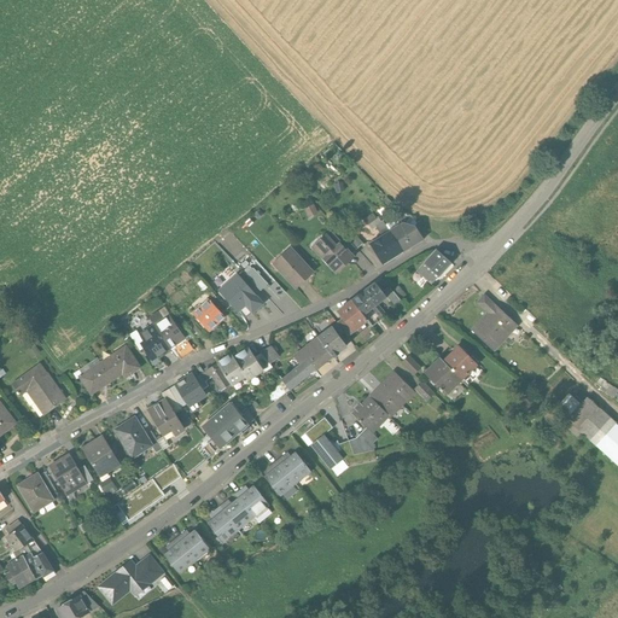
[(402,214),(395,211),(394,217),(395,220),(407,223),(410,217),(404,213),(402,214)]
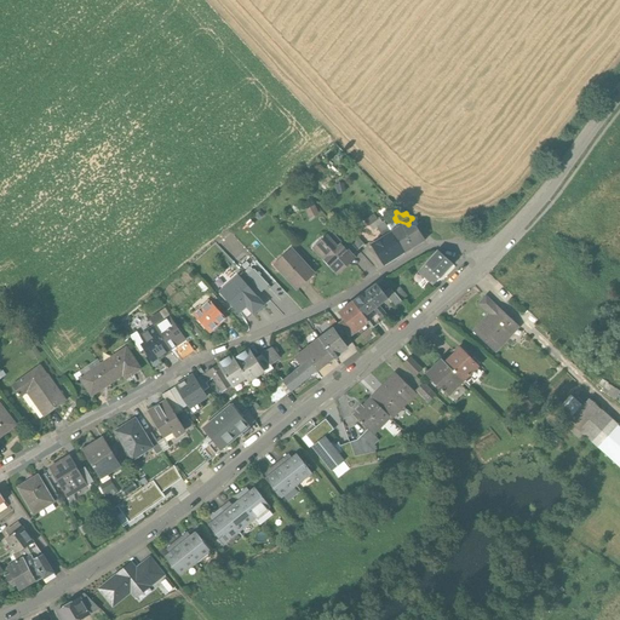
[(384,222),(383,223),(380,219),(378,220),(374,216),(366,222),(373,231),(377,229),(383,237),(391,233),(384,222)]
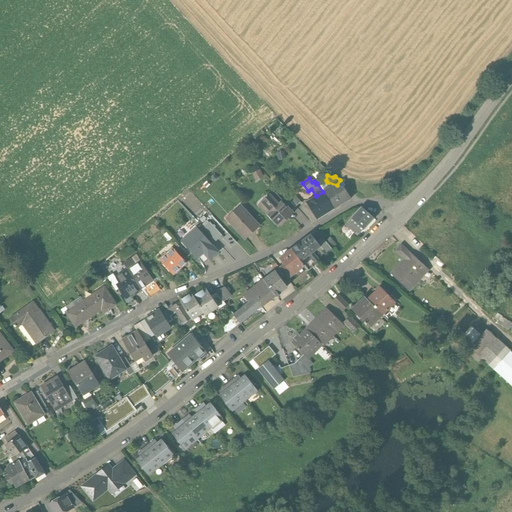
[(339,188),(338,189),(336,187),(333,186),(323,192),(329,200),(334,209),(350,199),(345,190),(344,191),(343,189),(339,188)]
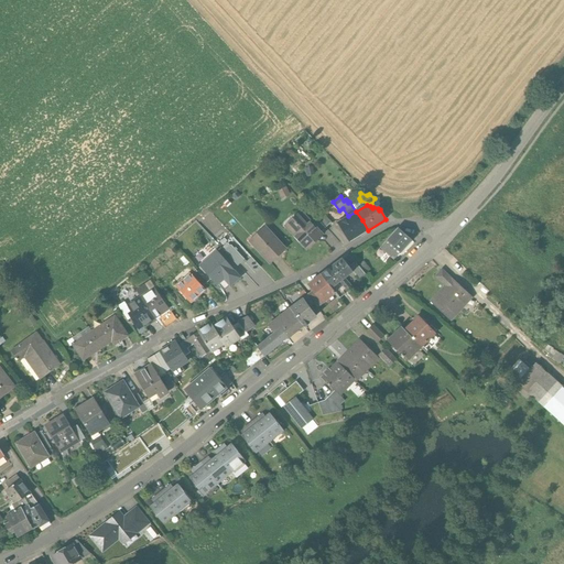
[(310,221),(301,212),(285,226),(294,236),(293,237),(300,243),(300,242),(306,250),(313,245),(314,245),(318,240),(323,236),(321,232),(310,221)]
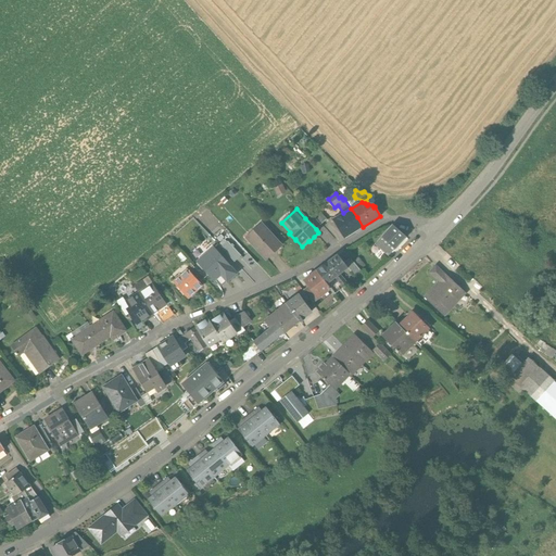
[(351,209),(343,213),(332,220),(345,239),(363,227),(357,217),(351,209)]
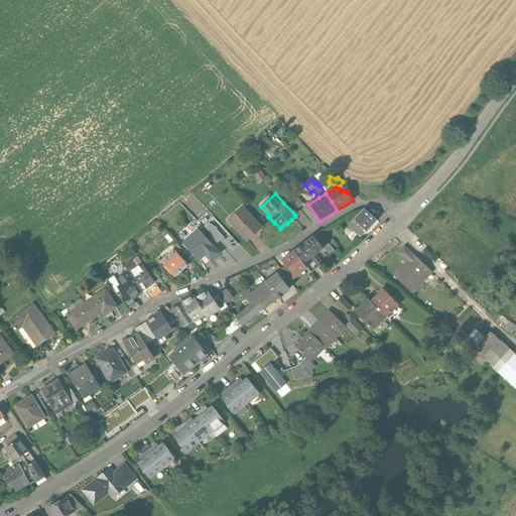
[(302,205),(293,195),(288,199),(297,209),(302,205)]
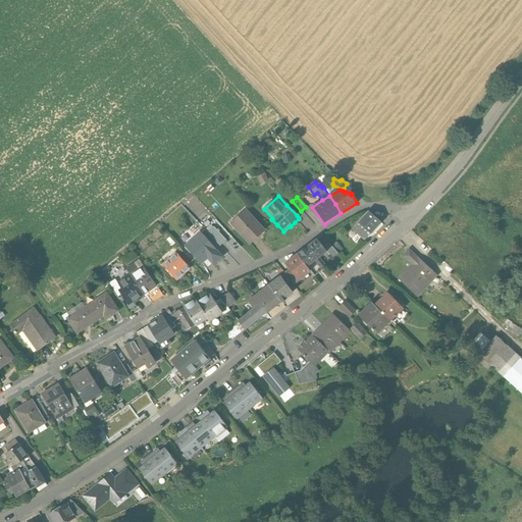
[(301,211),(292,201),(286,205),(297,215),(301,211)]
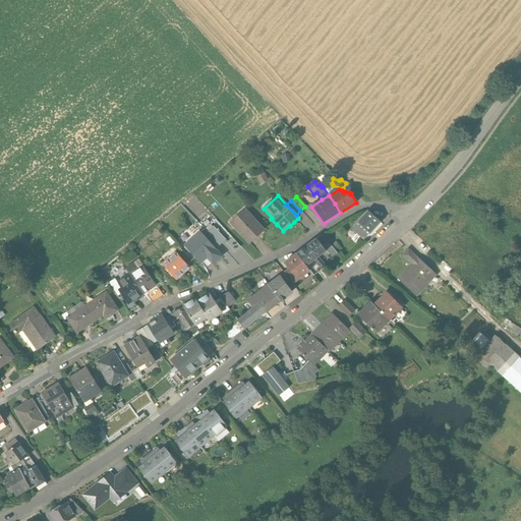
[(264,230),(244,210),(231,223),(250,243),(264,230)]
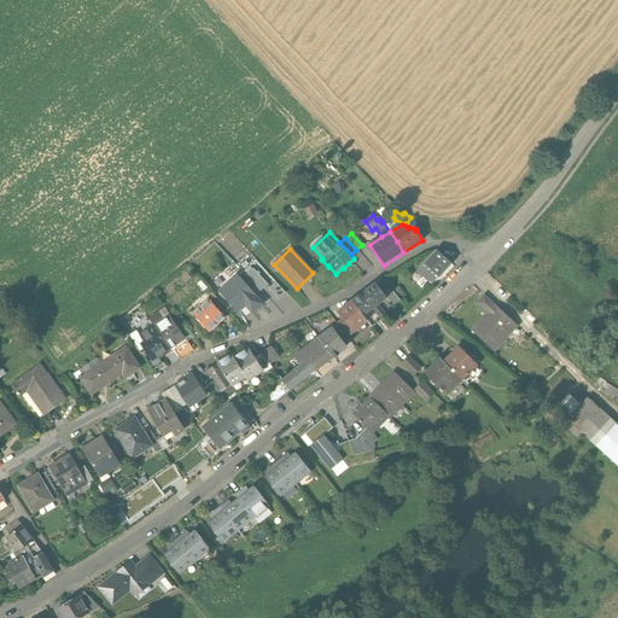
[(436,251),(417,272),(431,285),(450,263),(436,251)]
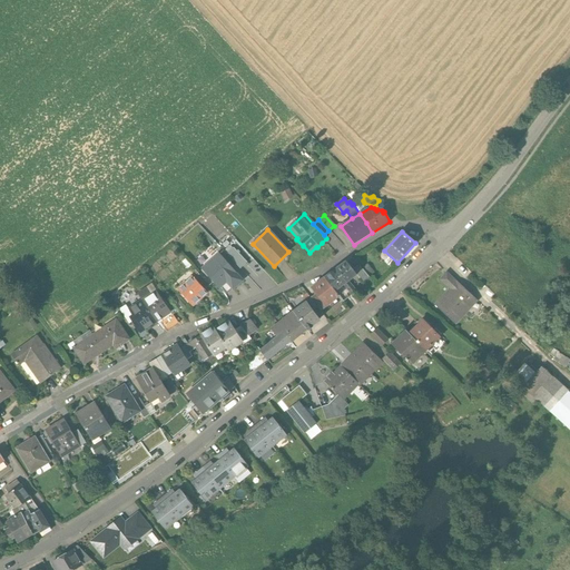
[(242,281),(218,255),(203,268),(219,287),(226,281),(233,288),(242,281)]
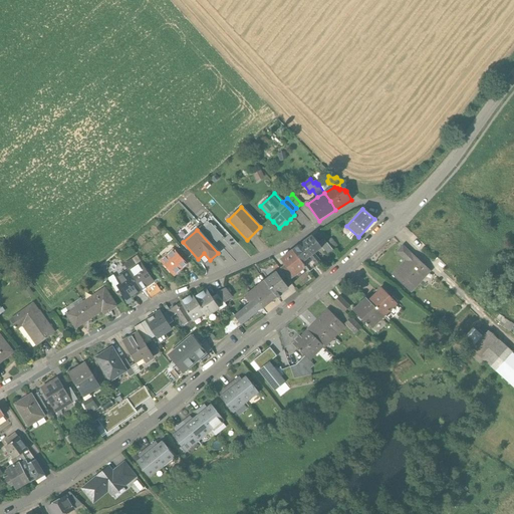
[(318,243),(312,236),(302,243),(311,255),(314,253),(321,248),(318,243)]
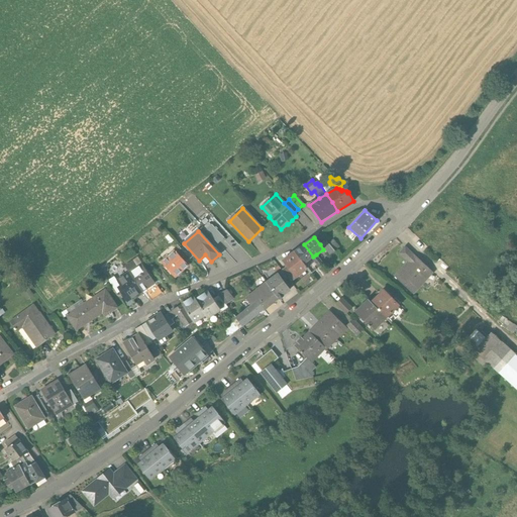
[(334,251),(325,240),(320,244),(323,249),(329,255),(334,251)]
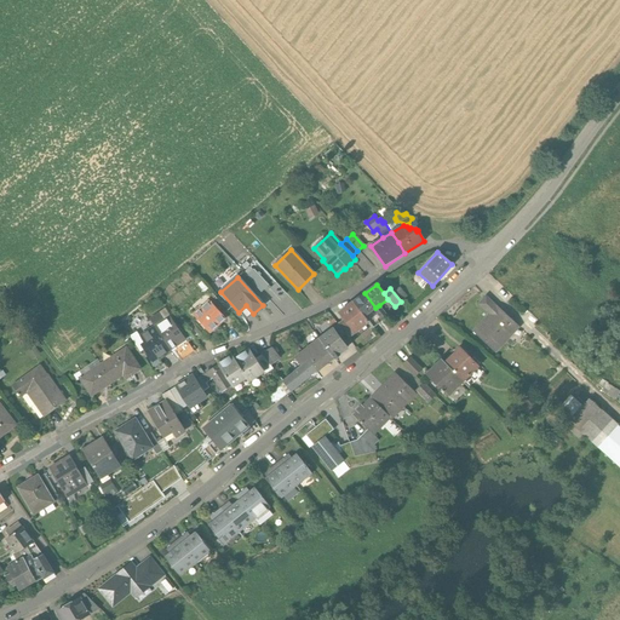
[(375,308),(365,293),(352,303),(354,303),(365,317),(371,311),(373,310),(375,308)]
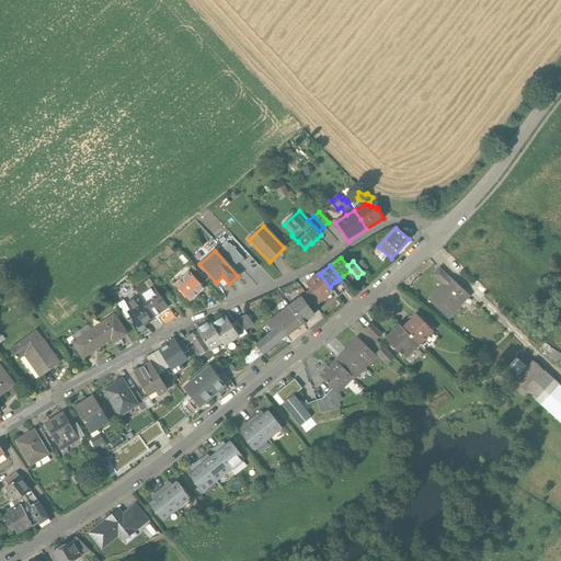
[(449,278),(439,270),(433,275),(443,285),(428,300),(447,319),(462,302),(459,299),(466,293),(449,278)]
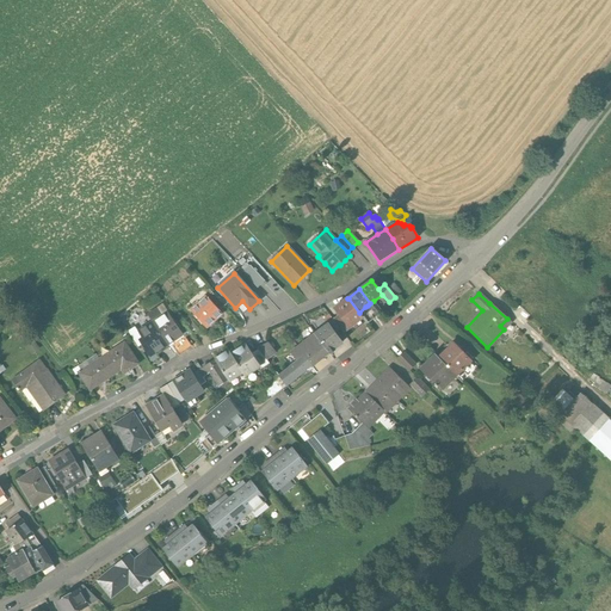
[(222,314),(207,297),(198,306),(199,308),(193,313),(207,327),(222,314)]
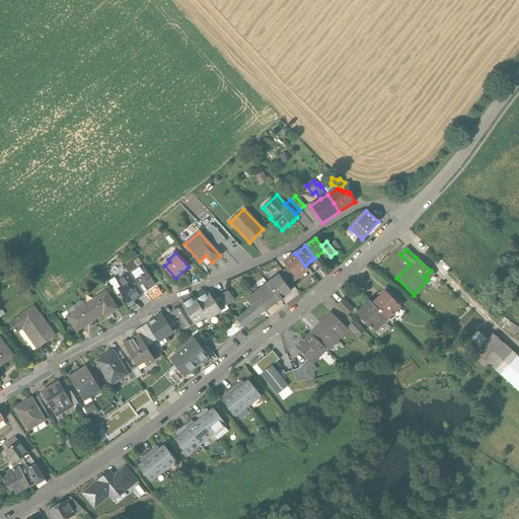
[(305,266),(296,253),(285,262),(289,267),(288,267),(292,272),(297,278),(306,271),(307,268),(305,266)]
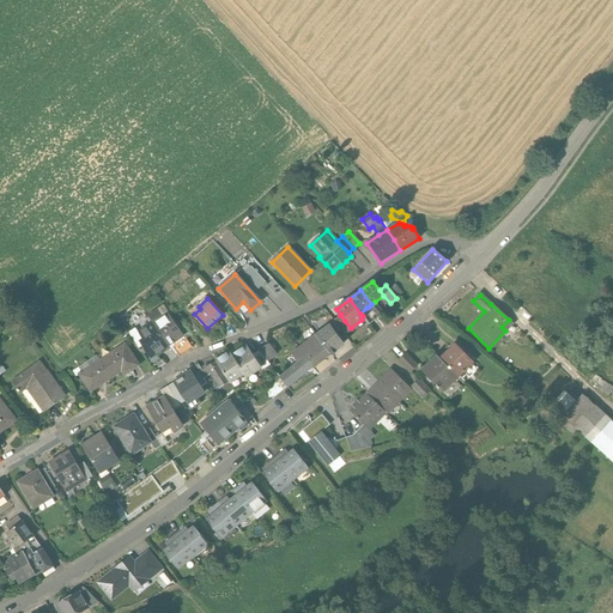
[(250,310),(243,302),(236,309),(243,317),(250,310)]
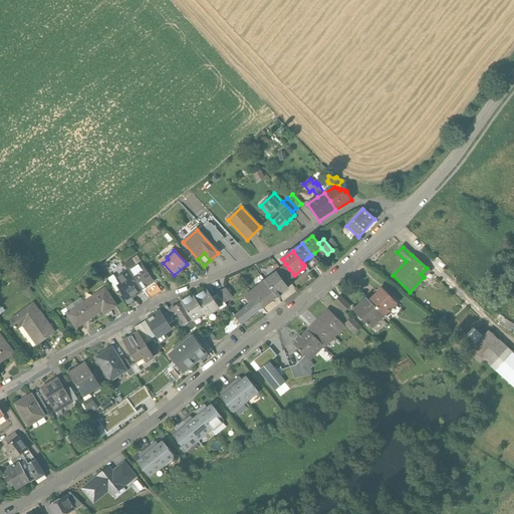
[(315,268),(307,258),(302,263),(304,265),(309,272),(315,268)]
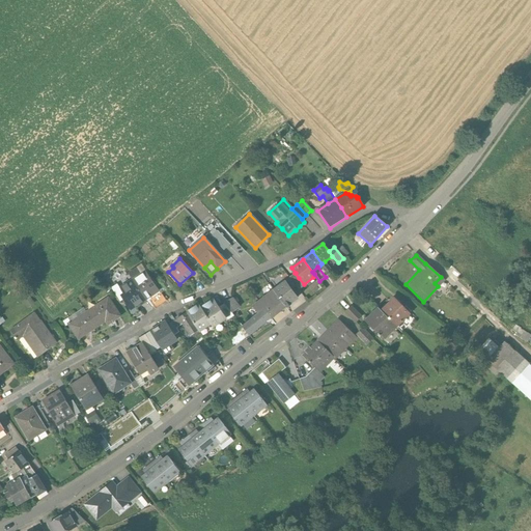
[(159,291),(145,272),(133,280),(146,300),(148,298),(156,292),(158,291),(159,291)]
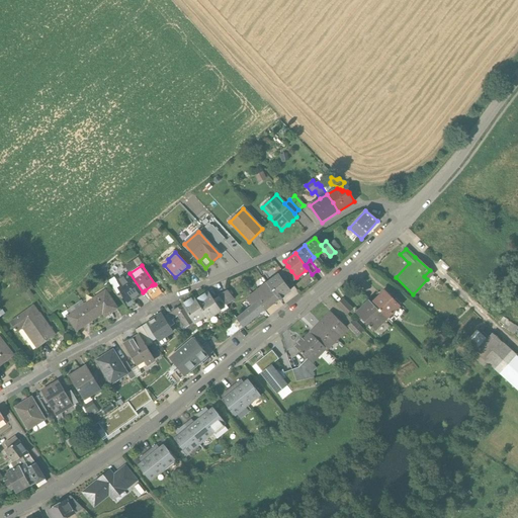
[(291,271),(287,266),(282,270),(286,277),(290,282),(296,277),(291,271)]
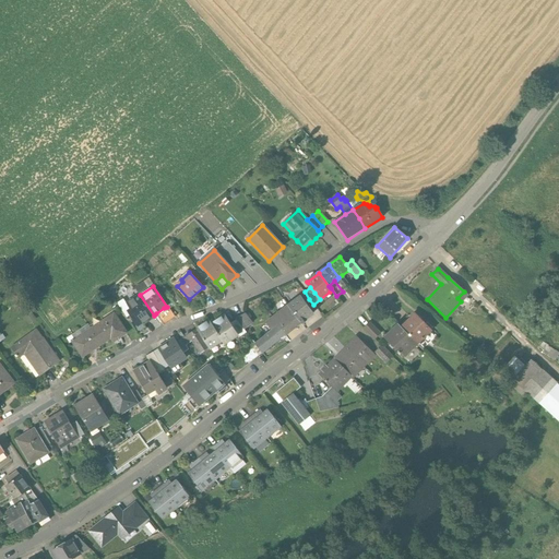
[(182,304),(173,292),(167,297),(176,308),(182,304)]
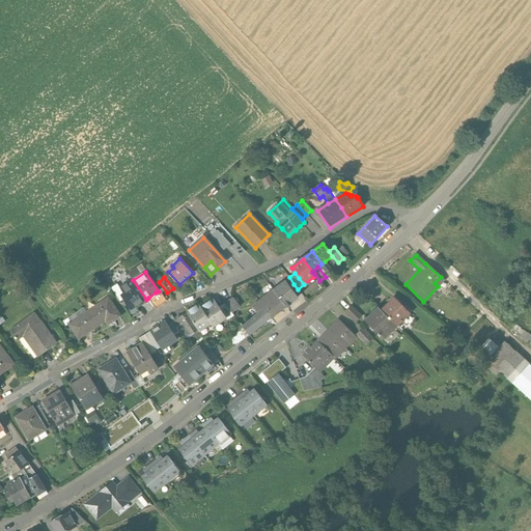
[(146,300),(133,280),(119,288),(123,295),(121,297),(131,310),(135,316),(140,312),(136,307),(140,304),(141,306),(147,302),(146,300)]
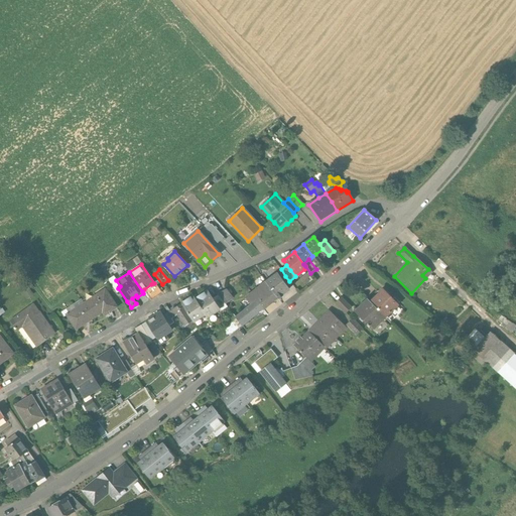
[(280,279),(277,274),(266,282),(277,297),(277,298),(279,298),(282,296),(283,294),(282,293),(288,289),(280,279)]
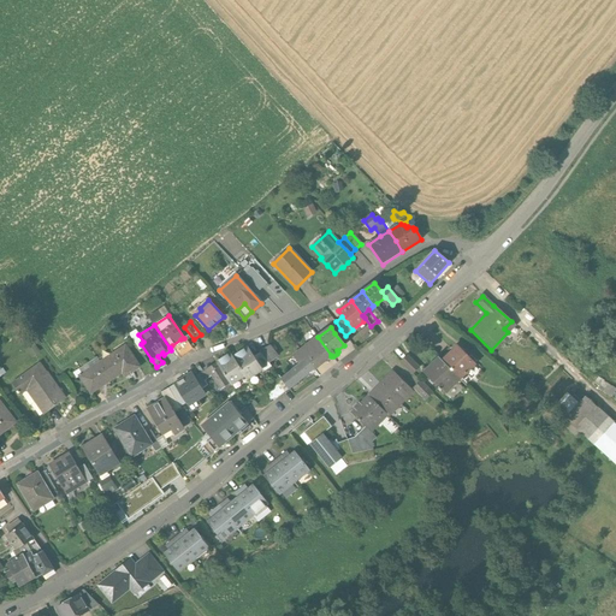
[(345,336),(341,330),(335,333),(344,345),(350,342),(345,336)]
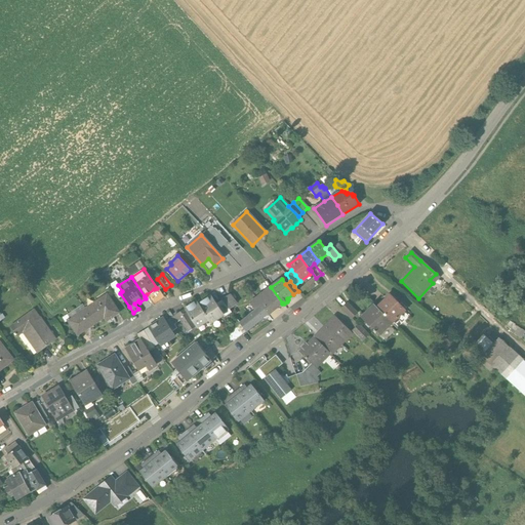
[(282,303),(271,287),(255,299),(268,315),(282,303)]
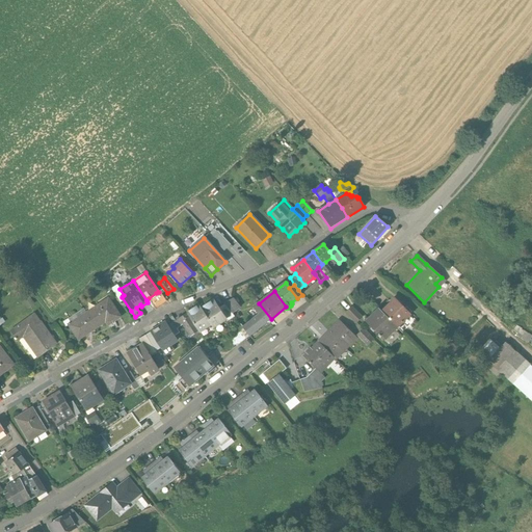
[(158,295),(150,300),(156,310),(165,302),(158,292),(156,293),(158,295)]
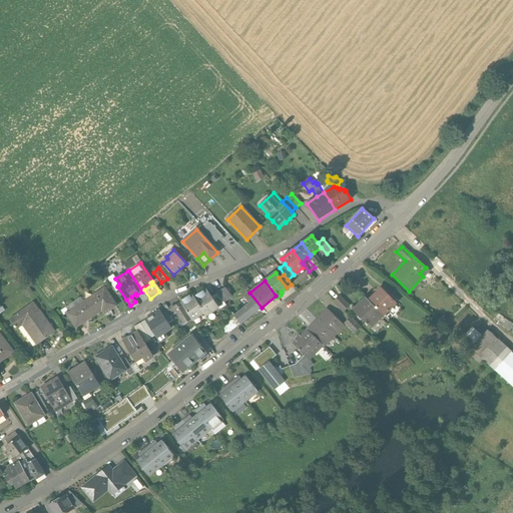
[(104,288),(83,302),(93,316),(104,309),(107,312),(116,306),(104,288)]
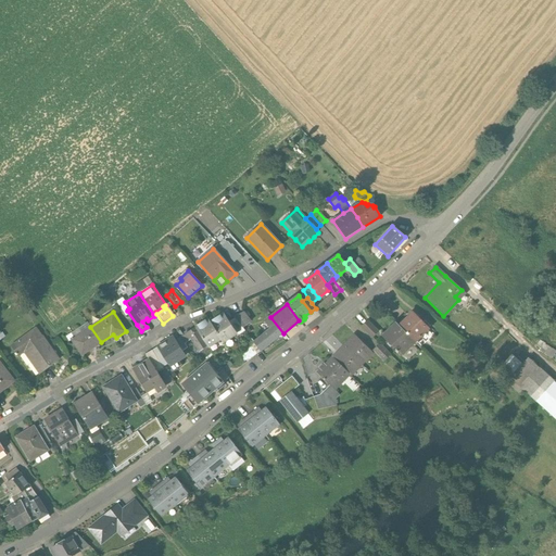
[(243,312),(234,317),(235,318),(242,328),(251,323),(243,312)]
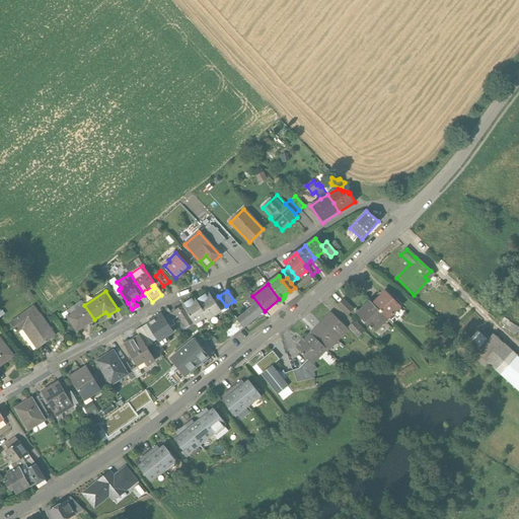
[(399,307),(385,292),(383,292),(381,294),(381,295),(381,296),(373,304),(387,319),(391,315),(393,314),(392,313),(399,307)]
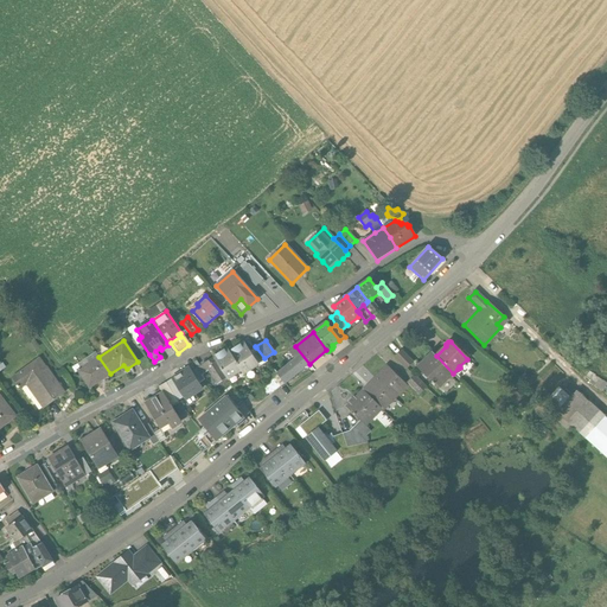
[(249,352),(243,343),(229,352),(241,370),(241,371),(243,375),(257,365),(249,352)]
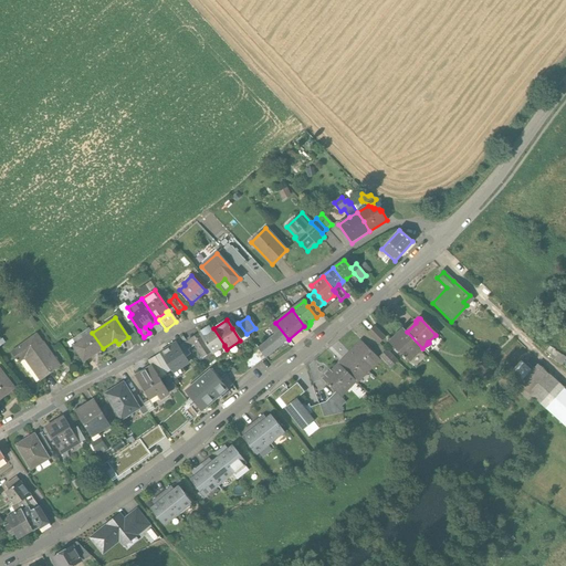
[(413,320),(404,328),(407,332),(416,323),(416,322),(413,320)]
